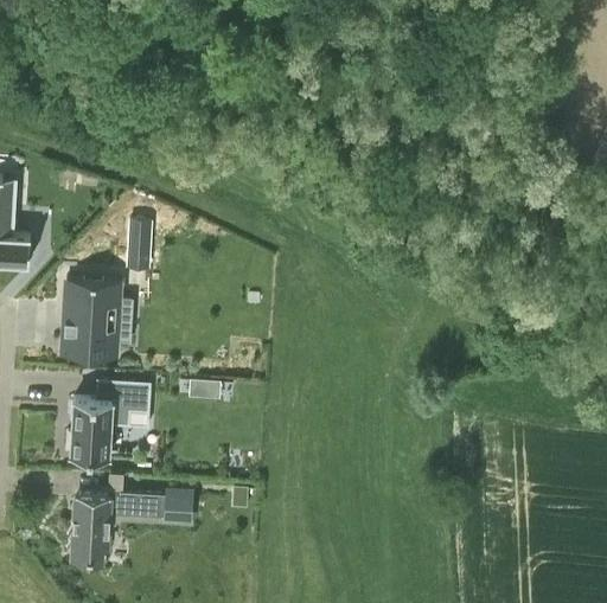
[(0,261),(29,263),(30,235),(13,235),(17,178),(0,177),(0,261)]
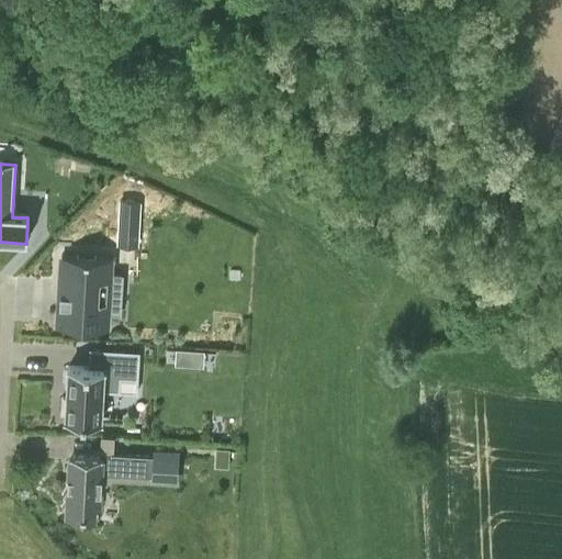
[(59,292),(60,292),(59,310),(58,310),(58,312),(59,312),(58,327),(107,331),(108,314),(119,315),(121,279),(110,278),(111,260),(97,259),(96,259),(94,259),(78,258),(77,258),(63,258),(60,289),(60,291),(59,291),(59,292)]
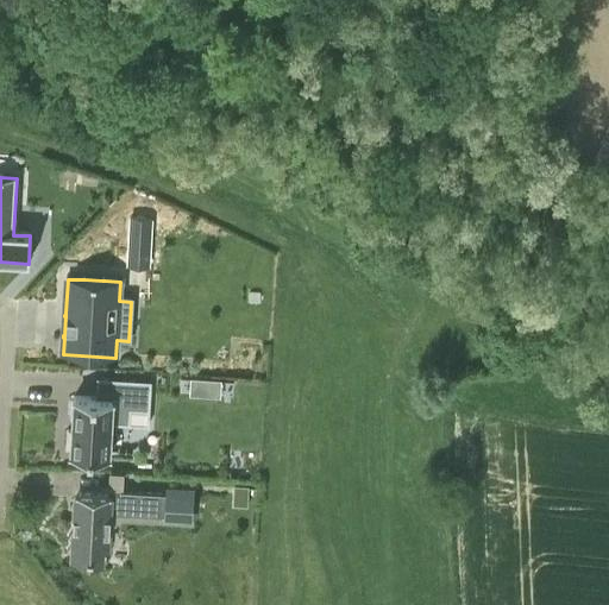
[(96,399),(75,398),(73,433),(67,433),(67,451),(71,451),(71,457),(87,458),(87,462),(105,464),(105,459),(110,459),(111,426),(130,427),(131,413),(150,414),(151,384),(108,380),(96,380),(96,399)]
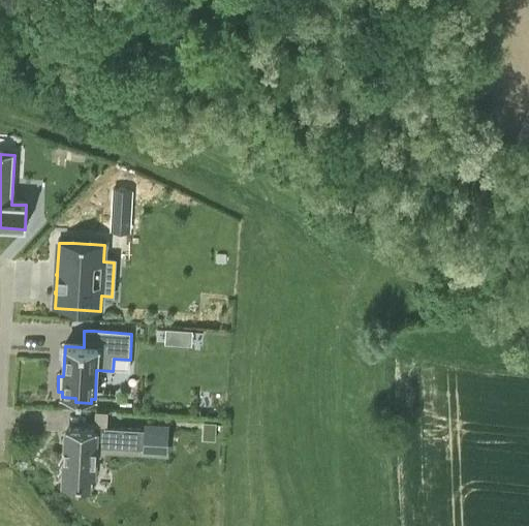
[(191,333),(165,332),(163,346),(190,348),(191,333)]
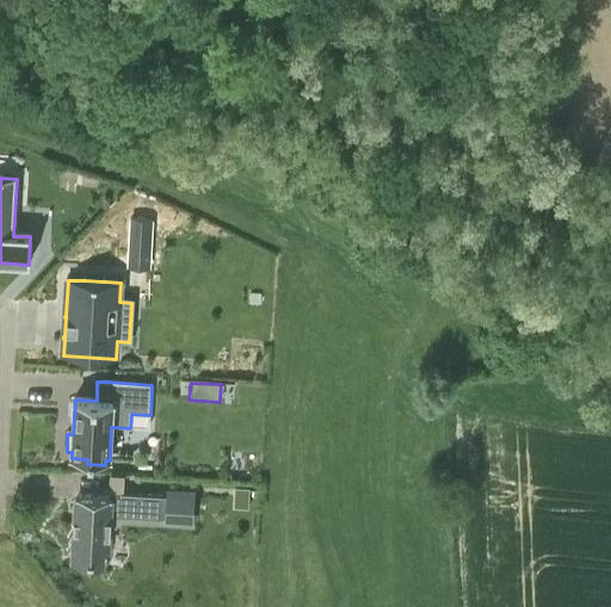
[(250,488),(234,488),(233,507),(248,508),(250,488)]
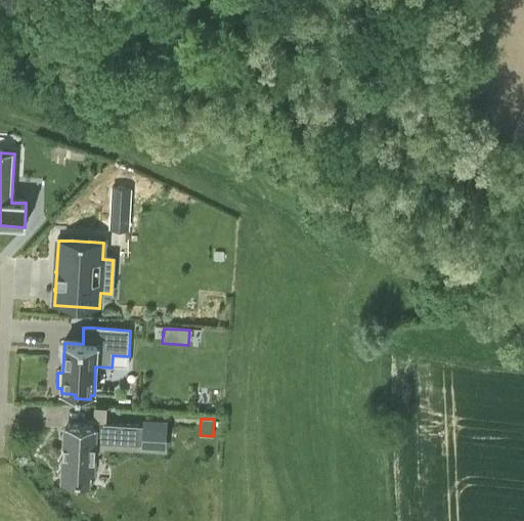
[(94,444),(142,447),(143,428),(143,427),(105,425),(103,425),(95,425),(94,428),(93,428),(70,426),(70,427),(66,432),(64,432),(62,460),(59,465),(62,467),(62,471),(61,471),(58,476),(61,478),(61,483),(62,483),(63,481),(82,482),(93,474),(94,444)]
